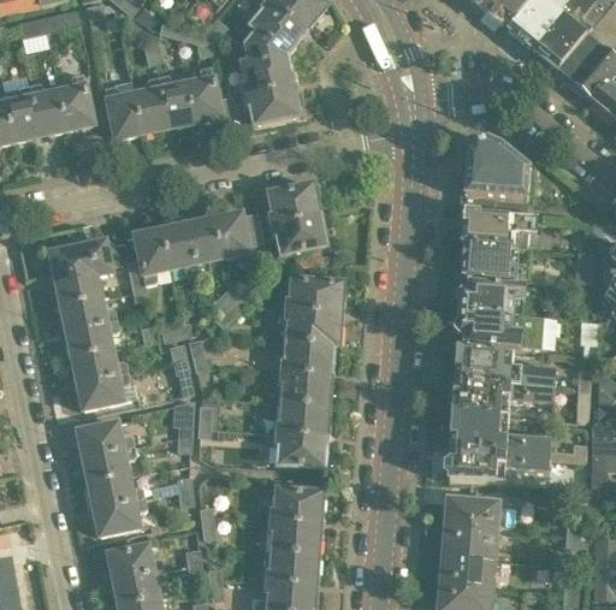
[(0,0),(0,12),(63,0),(0,0)]
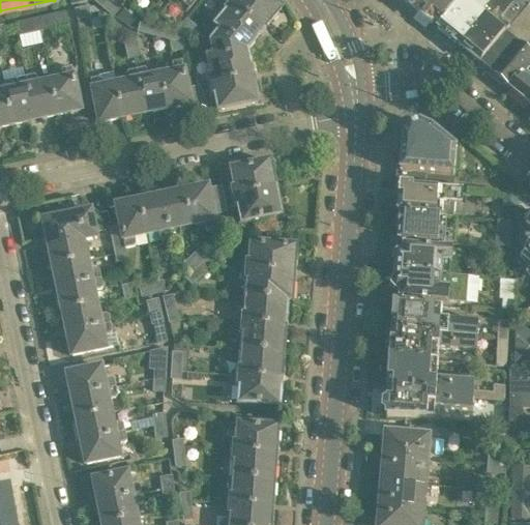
[(106,0),(102,3),(113,11),(118,5),(112,0),(106,0)]
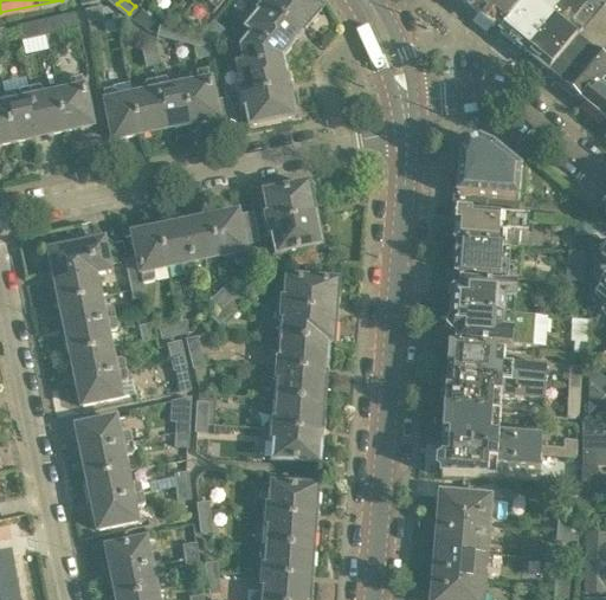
[(281,52),(301,28),(266,0),(258,0),(256,2),(257,7),(260,10),(249,25),(253,30),(243,43),(281,52)]
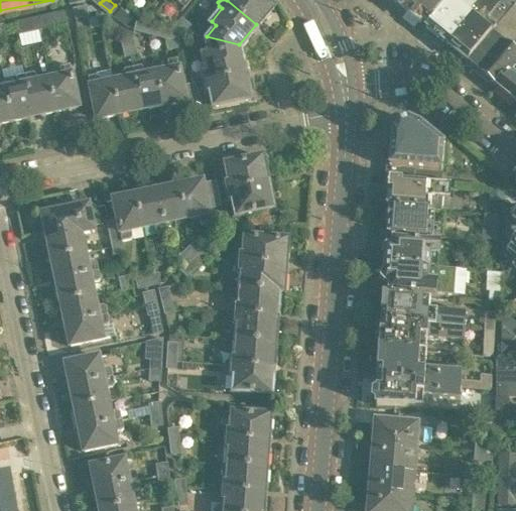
[(227,0),(256,24),(273,4),(268,0),(227,0)]
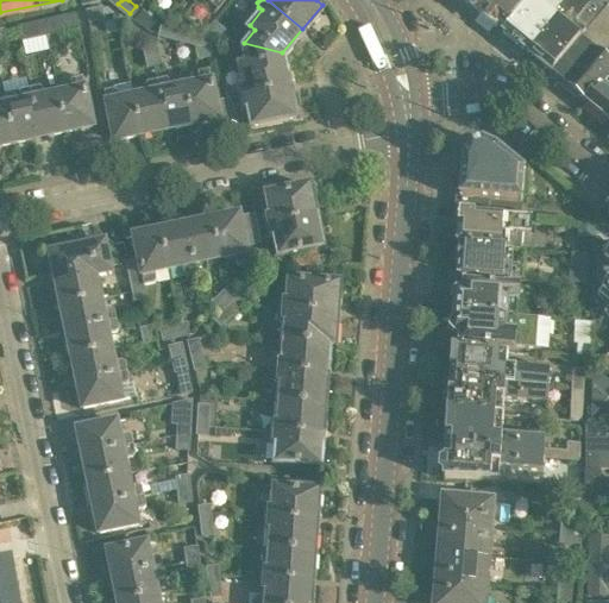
[(466,0),(466,1),(475,8),(478,10),(487,0),(466,0)]
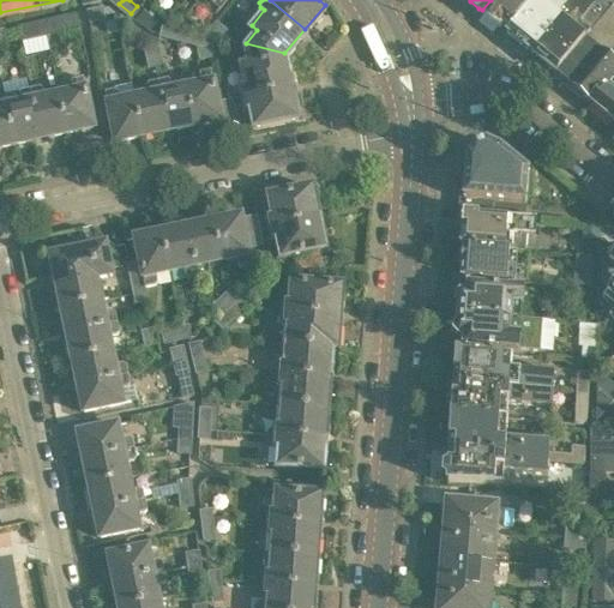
[(491,0),(482,10),(500,23),(503,19),(509,25),(531,0),(491,0)]
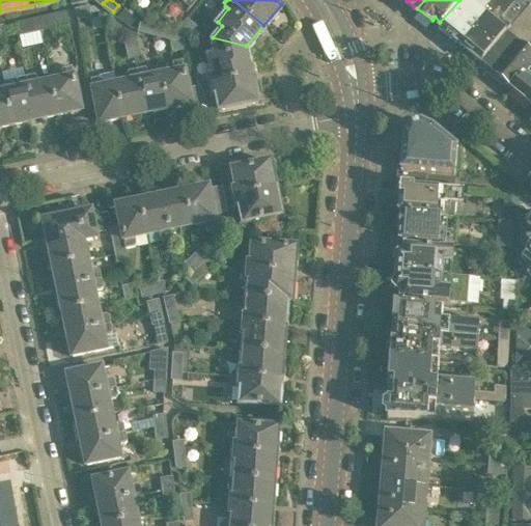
[(459,0),(440,22),(438,25),(458,43),(494,0),(459,0)]
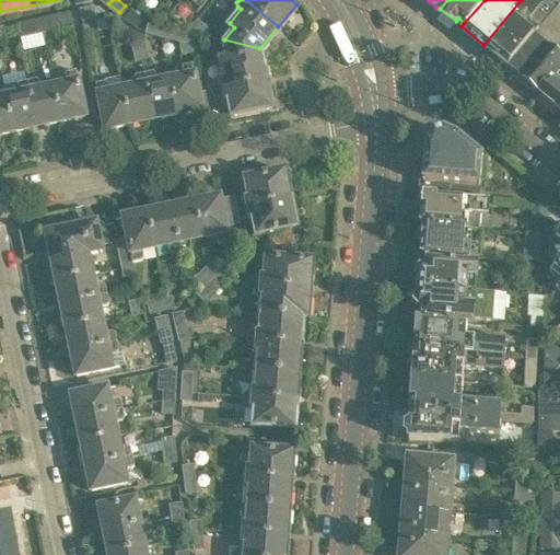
[(521,0),(483,45),(506,62),(556,3),(551,0),(521,0)]
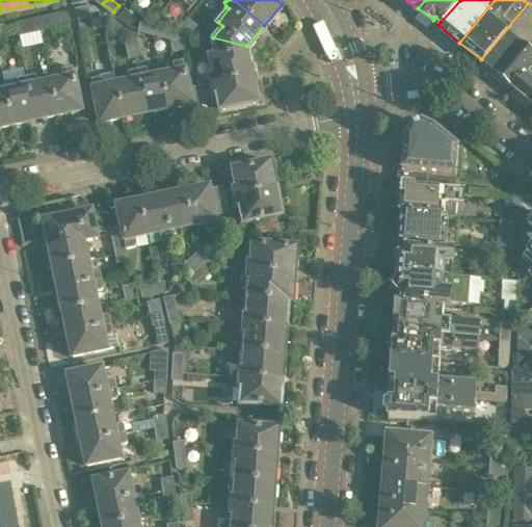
[(481,59),(510,83),(531,56),(531,1),(528,3),(481,59)]
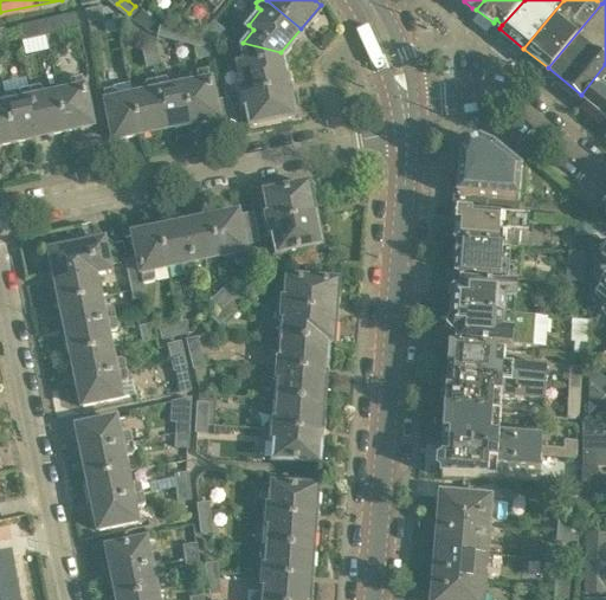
[(103,15),(100,4),(86,6),(89,18),(103,15)]
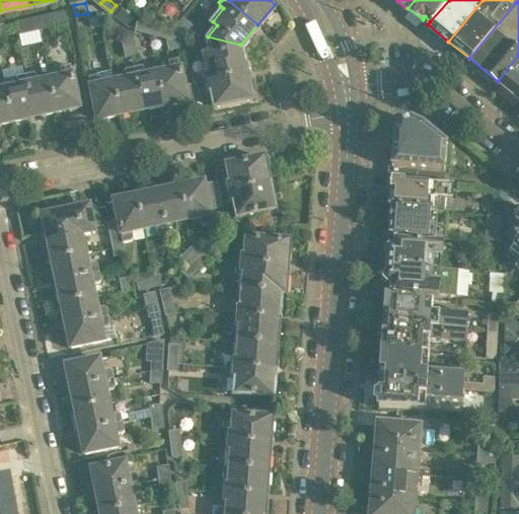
[(114,14),(125,22),(131,14),(121,5),(114,14)]
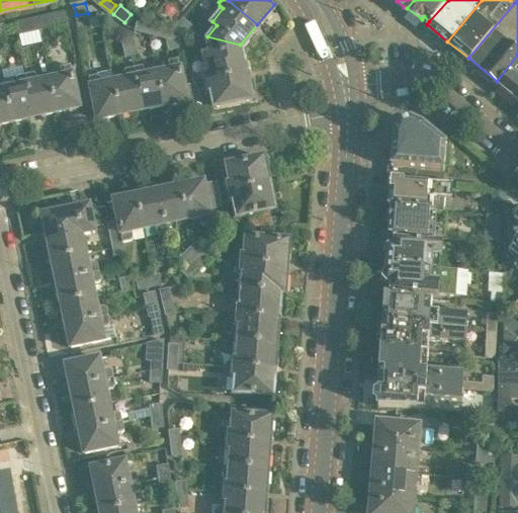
[(65,7),(39,13),(42,25),(68,20),(65,7)]
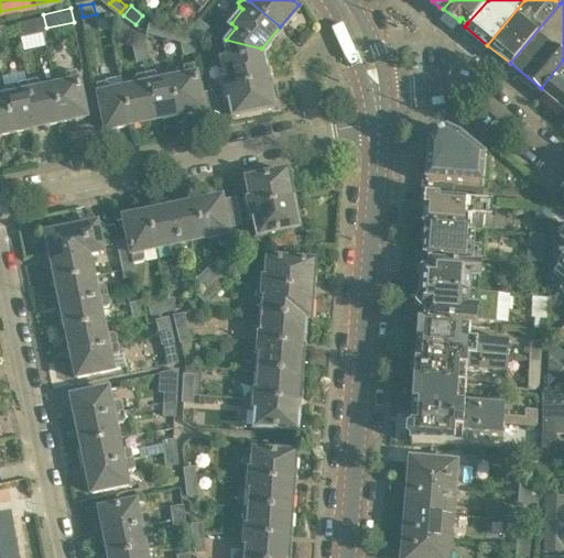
[(46,28),(43,14),(15,20),(19,34),(46,28)]
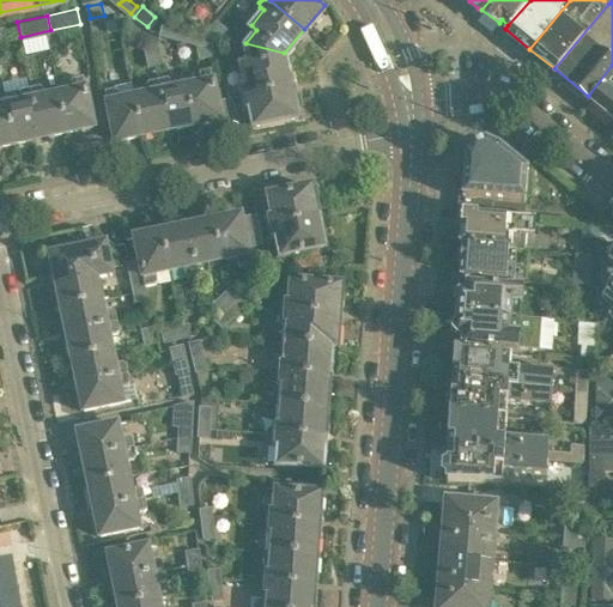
[(104,19),(108,30),(119,26),(115,16),(104,19)]
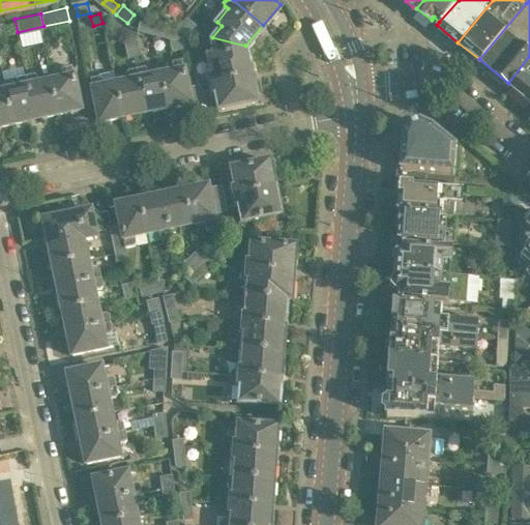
[(139,27),(138,28),(154,32),(154,31),(169,35),(174,36),(183,33),(188,31),(196,23),(186,16),(175,29),(140,21),(139,27)]
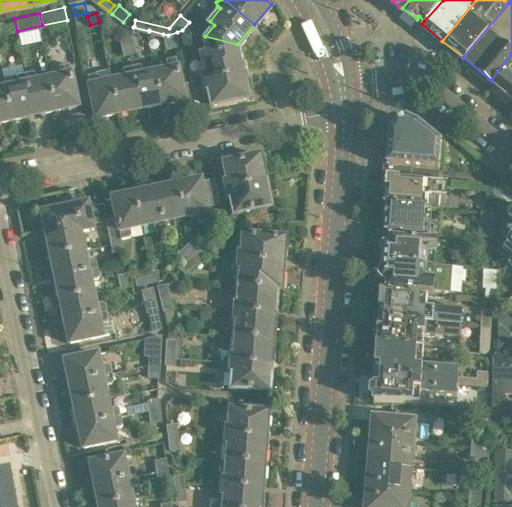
[(124,52),(135,50),(134,43),(151,40),(149,31),(133,27),(131,30),(120,33),(124,52)]
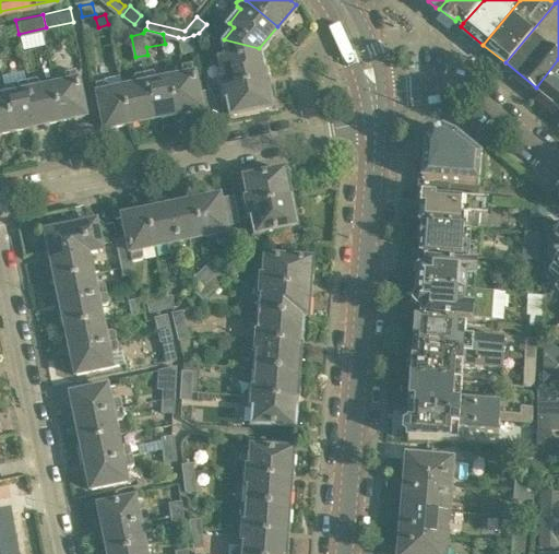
[(195,48),(193,35),(183,38),(178,37),(181,51),(195,48)]
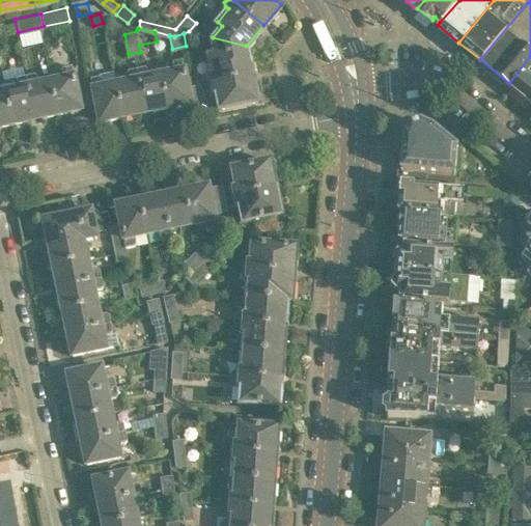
[(206,75),(207,82),(252,73),(246,46),(213,37),(216,53),(208,54),(213,72),(207,73),(206,75)]
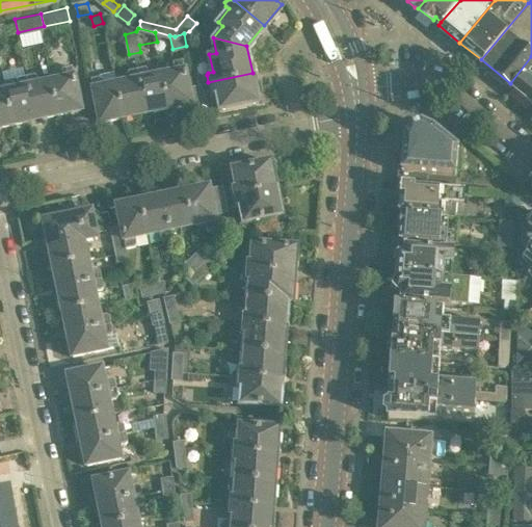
[(142,64),(140,52),(129,54),(131,68),(136,66),(142,64)]
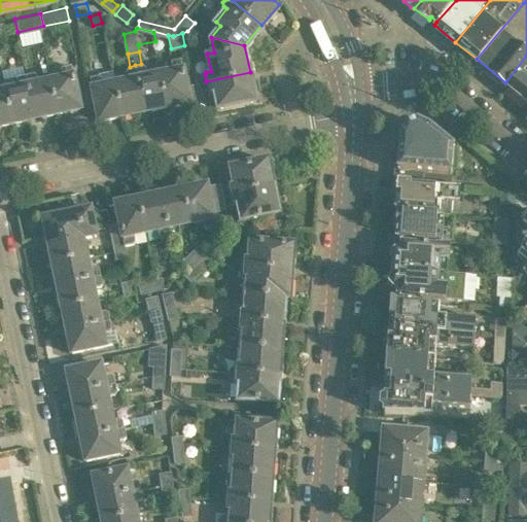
[(526,56),(505,82),(526,100),(526,56)]
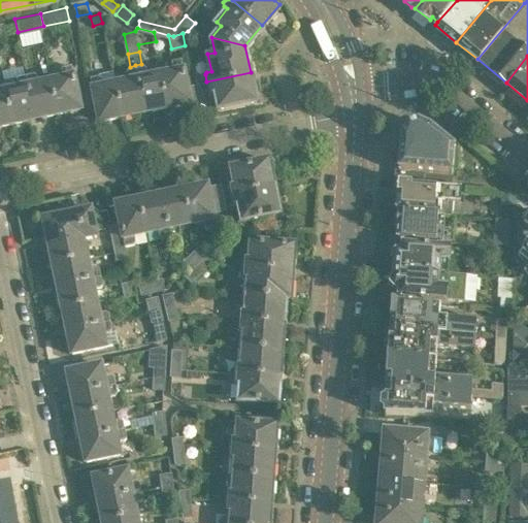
[(171,68),(160,71),(167,104),(190,100),(180,57),(171,58),(170,61),(171,68)]
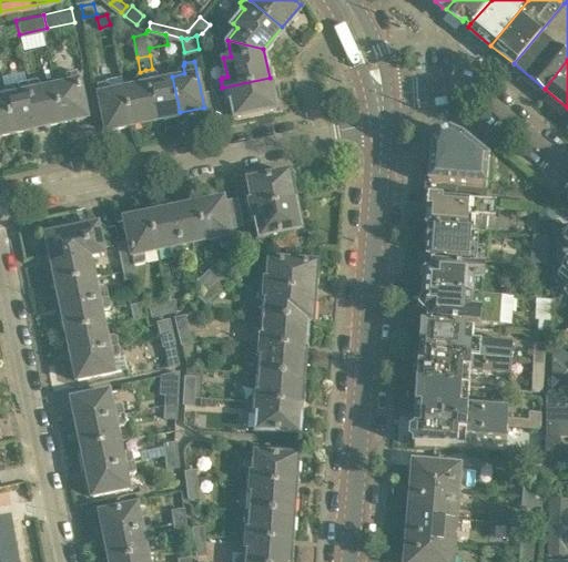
[(67,80),(54,83),(62,120),(87,114),(77,68),(67,70),(66,73),(67,80)]
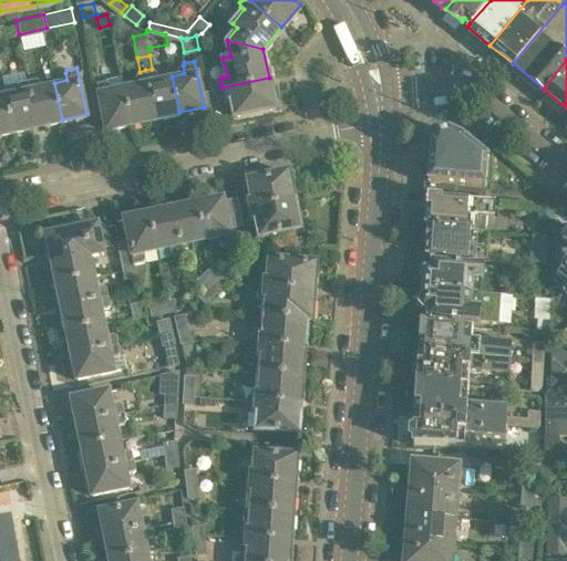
[(155,117),(179,112),(172,76),(158,79),(157,71),(155,69),(152,69),(145,70),(155,117)]
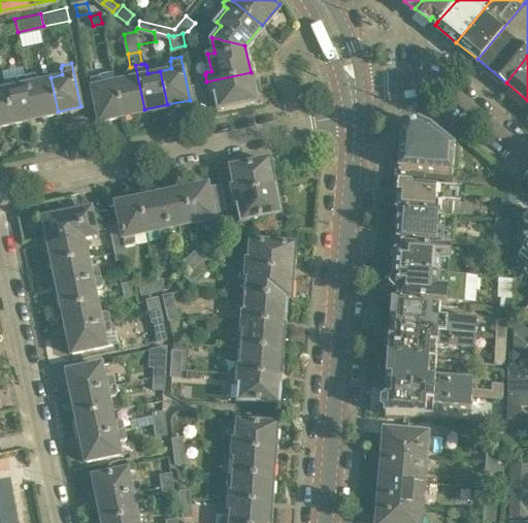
[(127,77),(116,80),(122,113),(144,109),(135,65),(130,67),(127,67),(126,70),(127,77)]
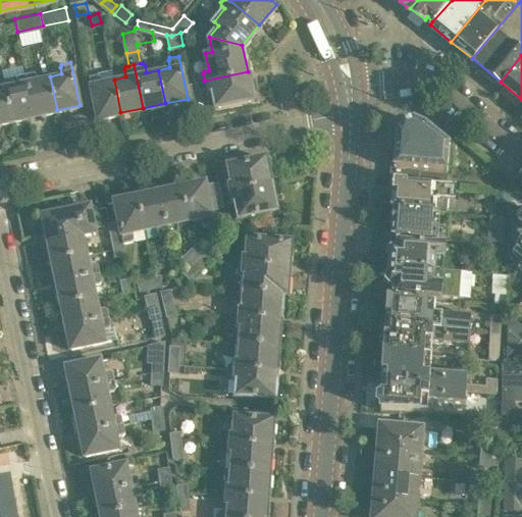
[(35,114),(57,110),(50,76),(37,79),(36,72),(34,70),(25,71),(35,114)]
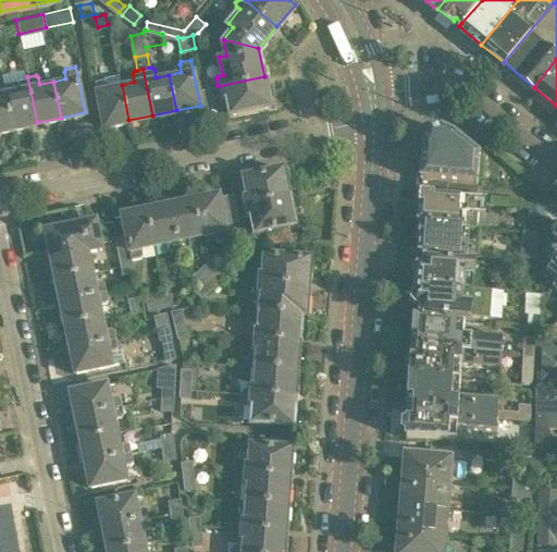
[(14,127),(37,122),(27,76),(17,78),(16,82),(17,88),(7,92),(14,127)]
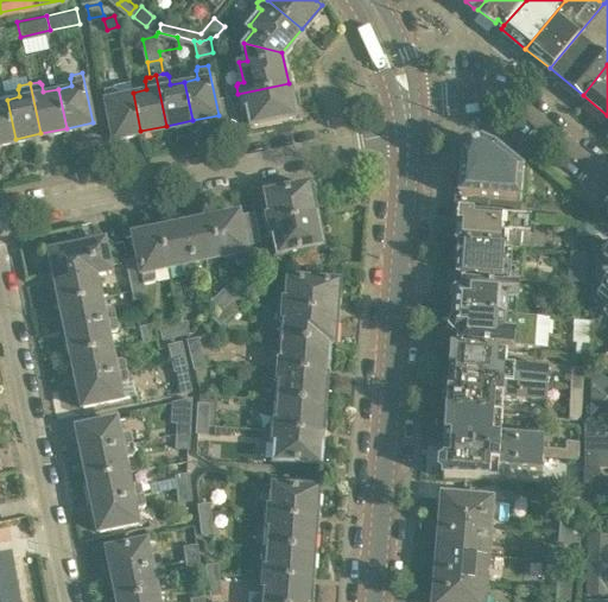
[(295,114),(289,83),(238,94),(240,102),(242,105),(248,103),(252,122),(295,114)]
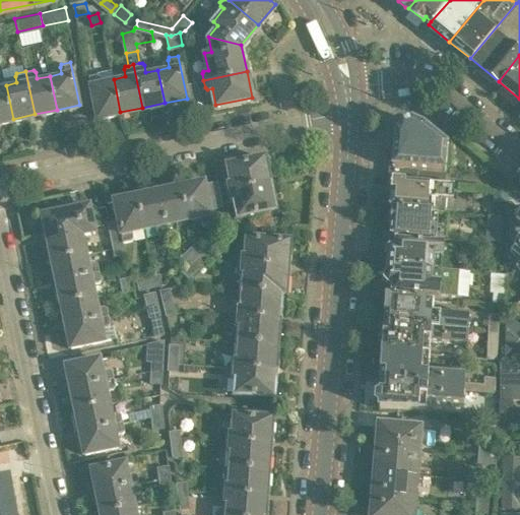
[(98,117),(120,112),(114,79),(102,81),(100,74),(98,72),(89,74),(98,117)]
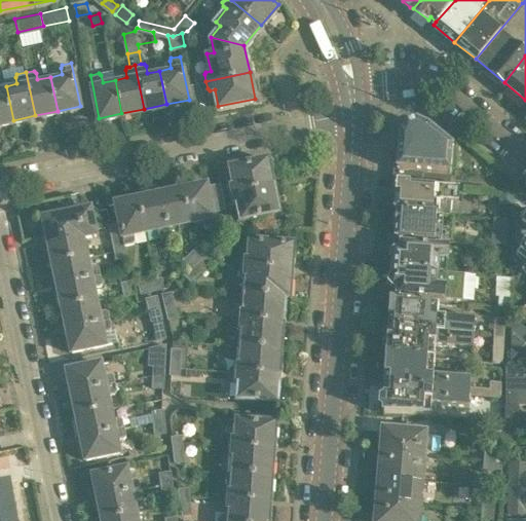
[(198,82),(190,83),(192,97),(201,95),(198,82)]
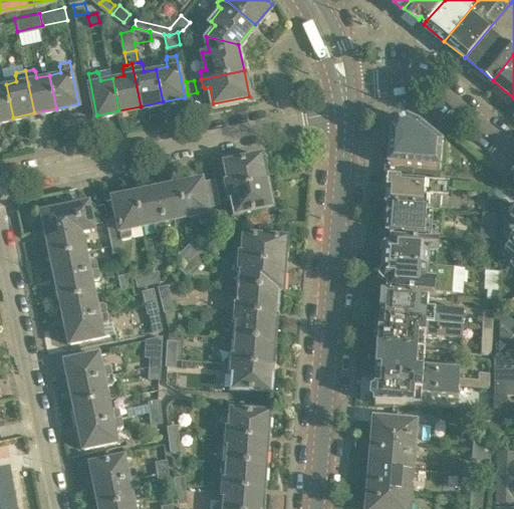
[(0,119),(13,117),(6,84),(0,84),(0,119)]
